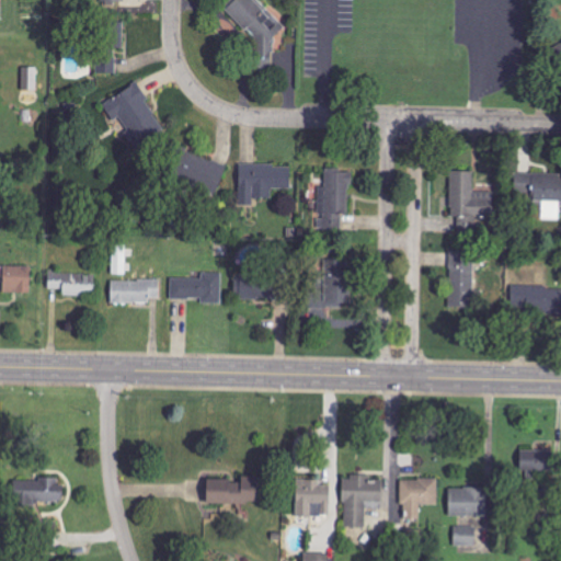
[(235,0),(226,10),(261,44),(249,56),(263,69),(283,48),(273,39),(285,26),(256,0),(235,0)]
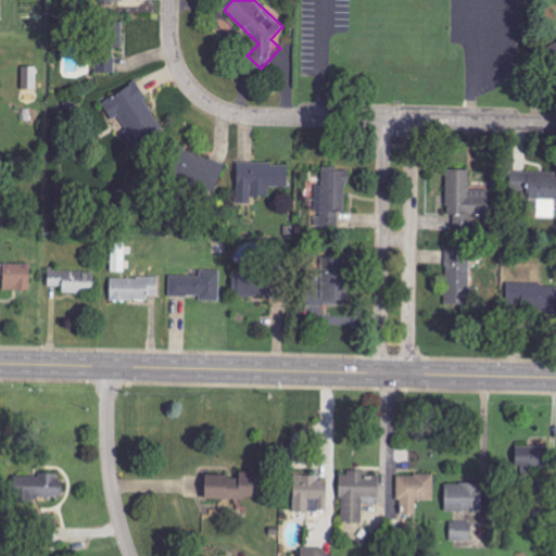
[(123,21),(98,22),(99,73),(115,73),(115,48),(123,48),(123,21)]
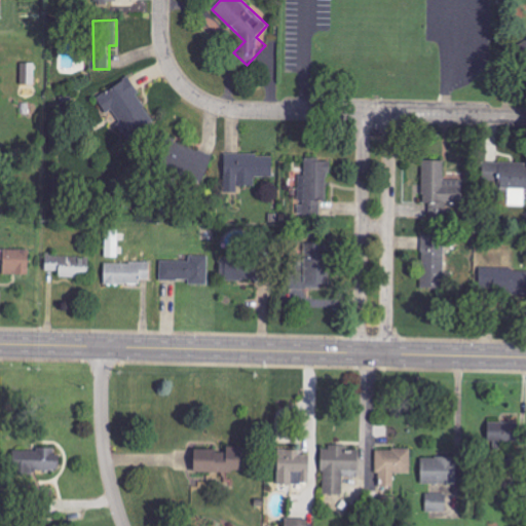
[(36,63),(22,63),(21,84),(35,84),(36,63)]
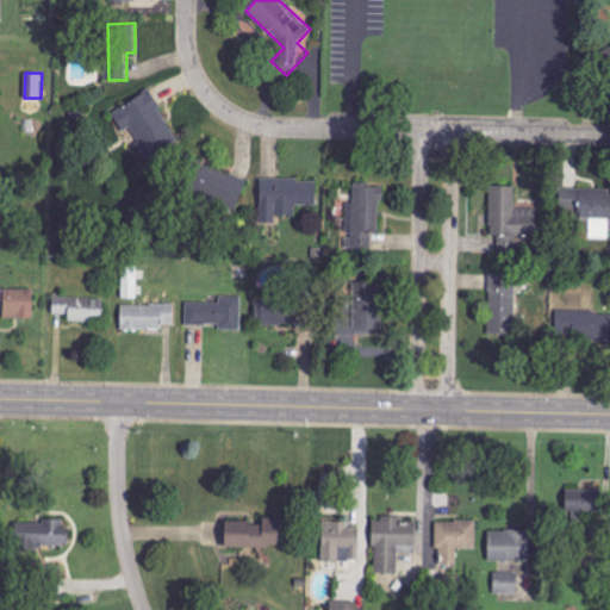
[(112,112),(123,131),(132,126),(150,160),(180,143),(150,91),(112,112)]
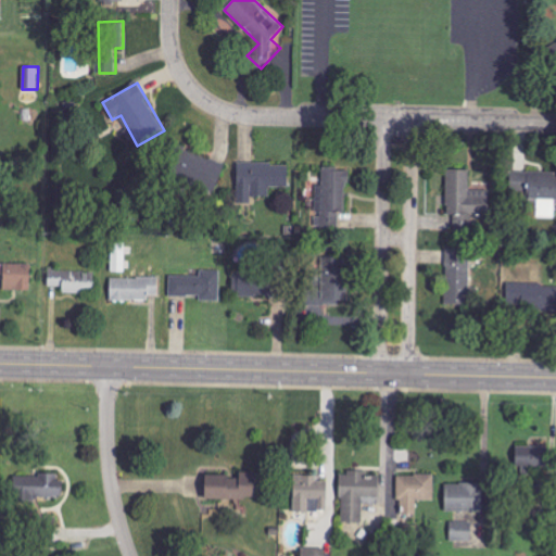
[(225,164),(182,148),(172,175),(214,191),(225,164)]
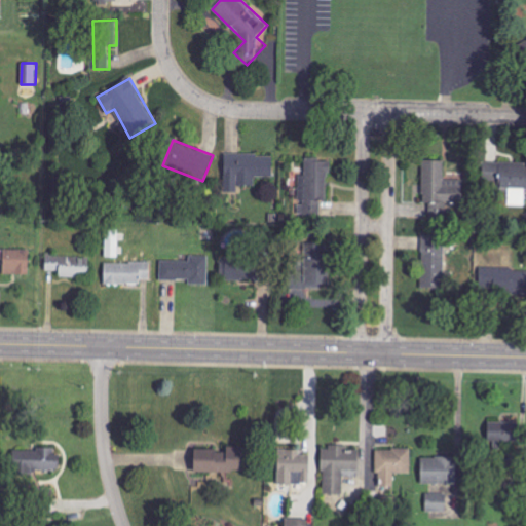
[(273,153),(224,154),(225,189),(255,188),(255,178),(273,177),(273,153)]
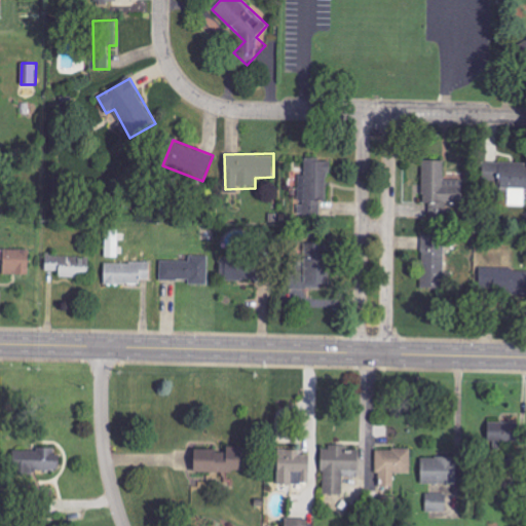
[(328,159),(305,158),(305,175),(299,175),(299,198),(287,197),(286,216),(326,217),(328,159)]
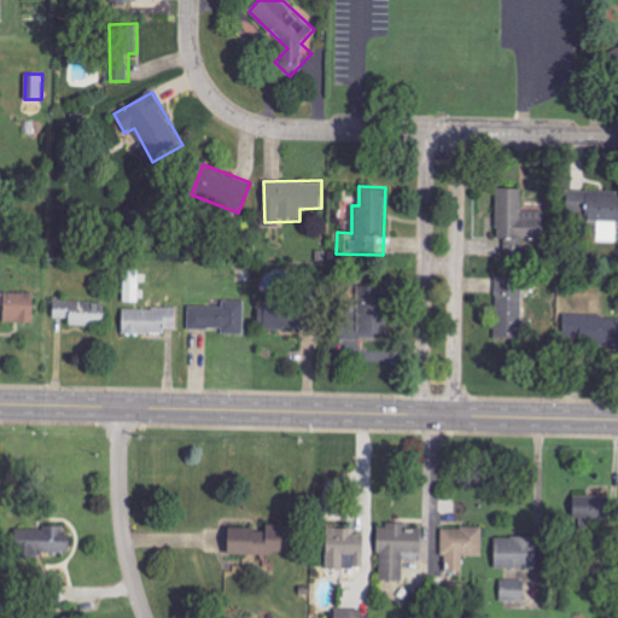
[(523,188),(496,188),(496,239),(505,239),(505,256),(524,256),(524,239),(544,239),(544,211),(523,211),(523,188)]
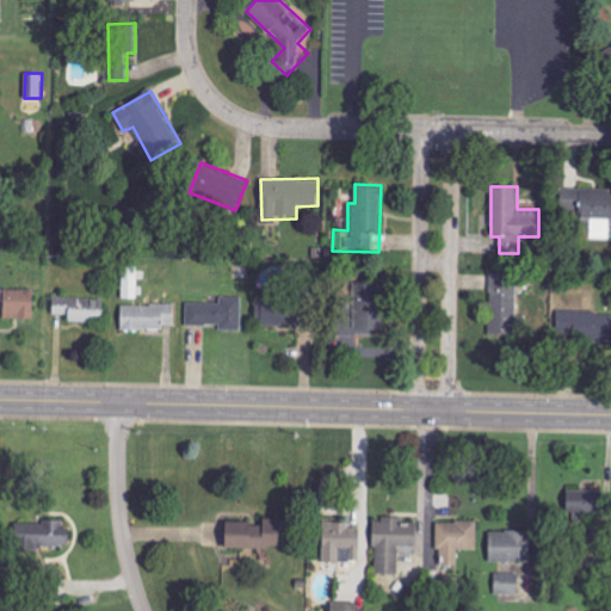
[(609,239),(610,220),(610,218),(610,189),(561,187),(560,215),(579,216),(579,218),(593,220),(593,222),(598,222),(597,239),(609,239)]
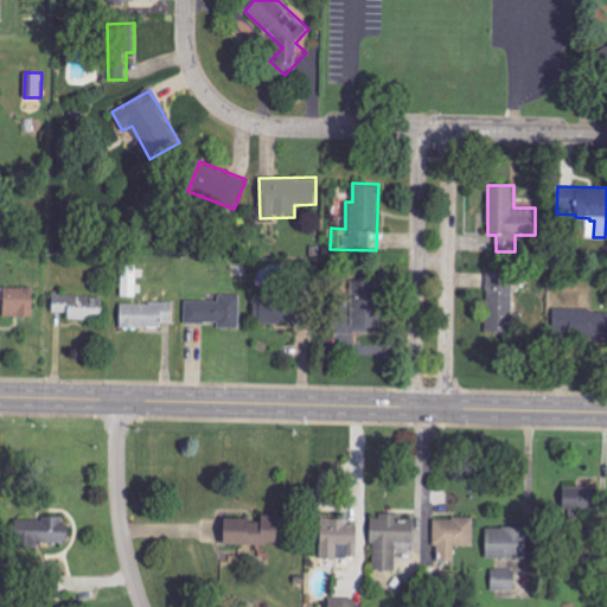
[(513,272),(486,273),(487,333),(516,332),(513,272)]
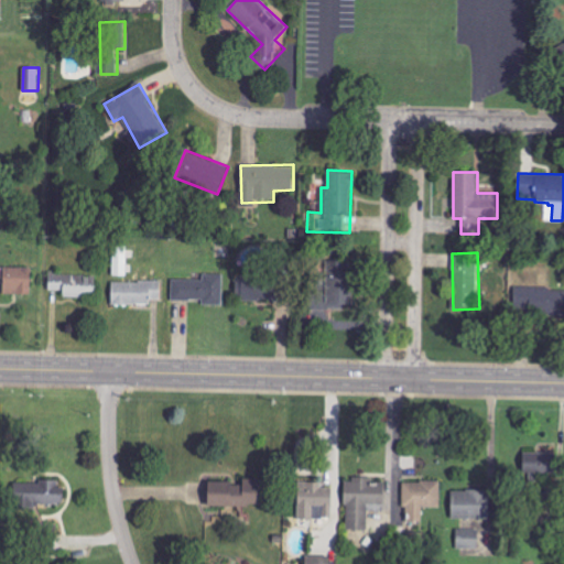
[(353,307),(351,261),(326,261),(326,272),(317,272),(318,308),(353,307)]
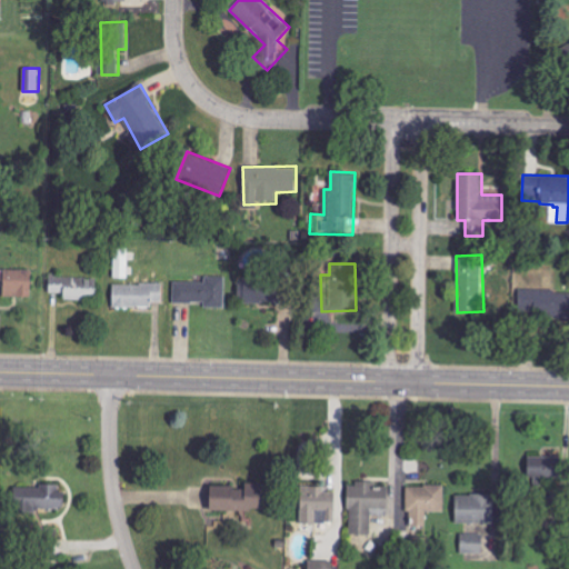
[(3,297),(31,297),(32,270),(0,269),(0,286),(3,286),(3,297)]
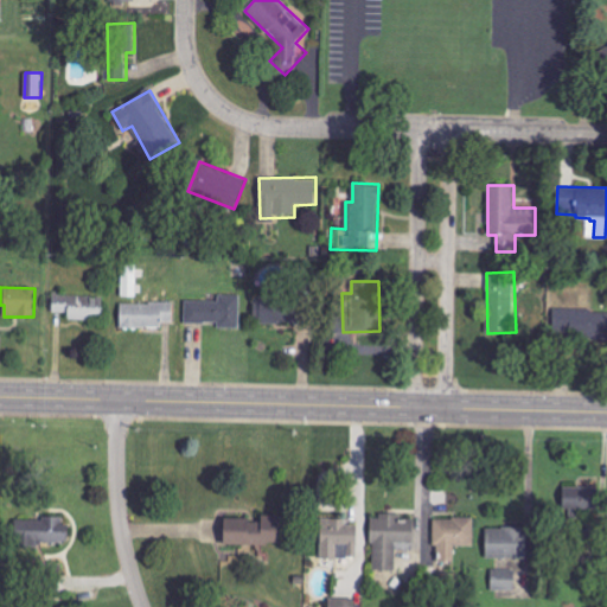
[(102,321),(103,296),(53,295),(52,313),(69,313),(68,320),(102,321)]
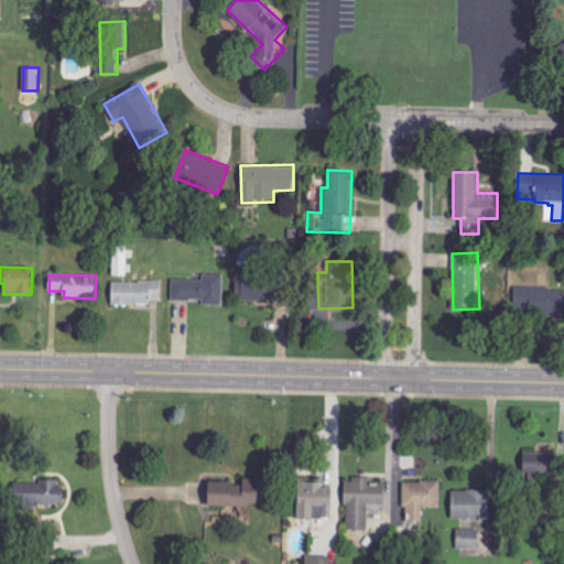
[(224,275),(204,274),(203,281),(173,280),(172,301),(204,302),(204,305),(223,306),(224,275)]
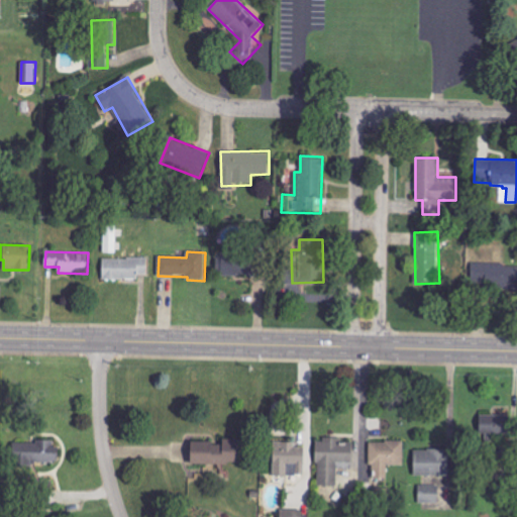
[(252,276),(252,255),(216,254),(216,275),(252,276)]
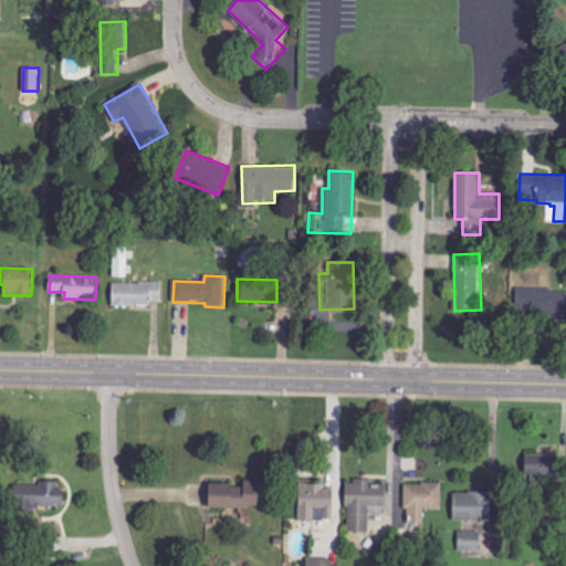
[(112,306),(152,306),(152,301),(161,301),(161,284),(113,283),(112,306)]
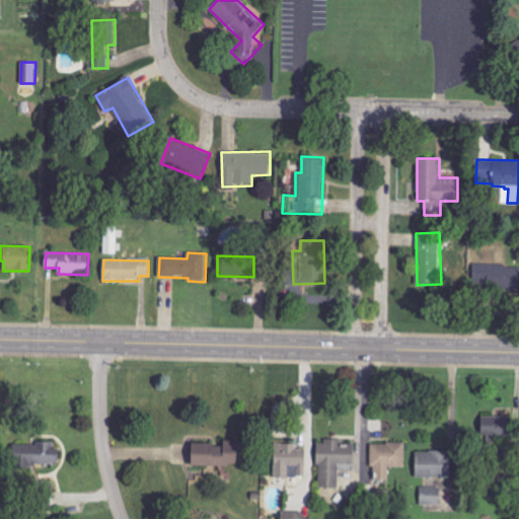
[(471,288),(518,289),(518,266),(471,265),(471,288)]
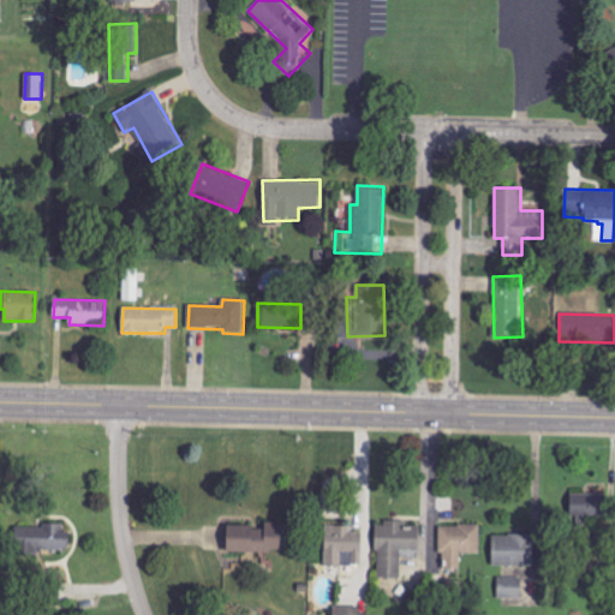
[(603,494),(571,495),(571,518),(603,517),(603,494)]
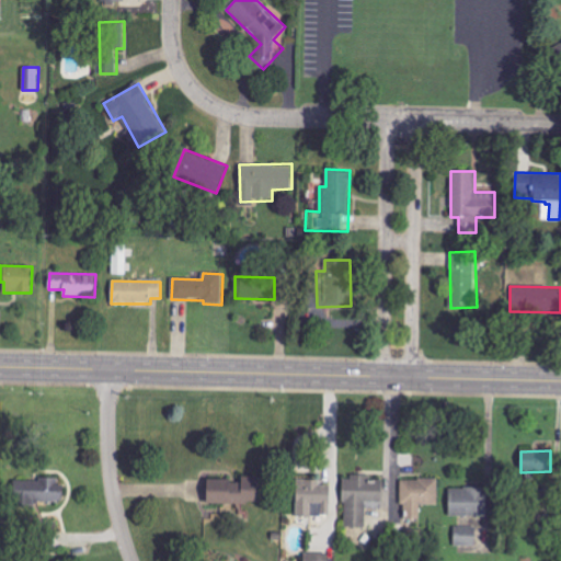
[(258,505),(259,477),(241,477),(241,481),(206,480),(206,503),(258,505)]
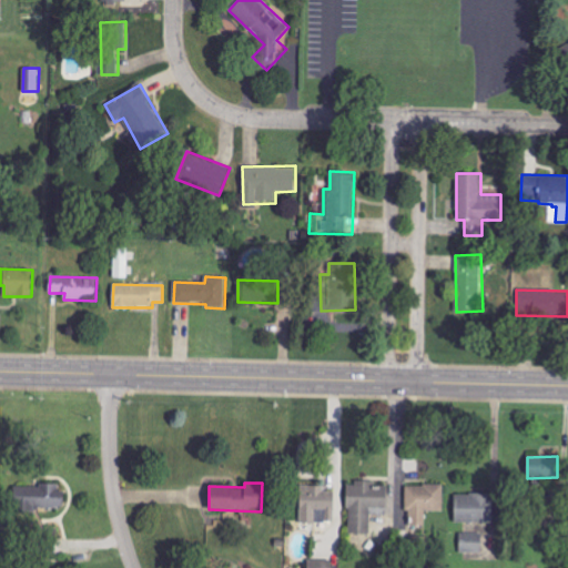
[(348,534),(371,534),(371,516),(387,516),(387,486),(373,486),(373,483),(348,483),(348,534)]
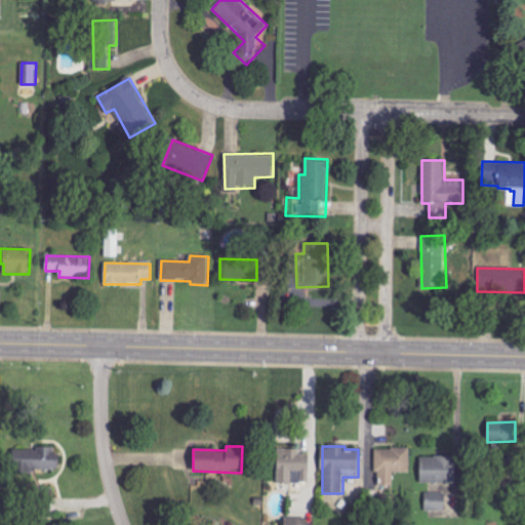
[(57,447),(14,448),(14,461),(22,461),(22,476),(39,475),(39,470),(58,470),(57,447)]
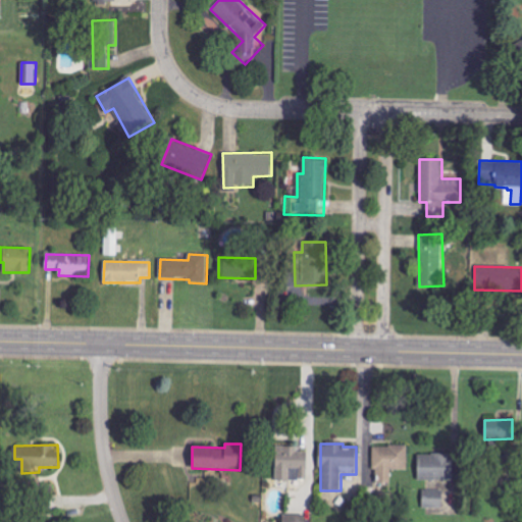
[(408,446),(374,446),(375,486),(392,486),(392,470),(408,470),(408,446)]
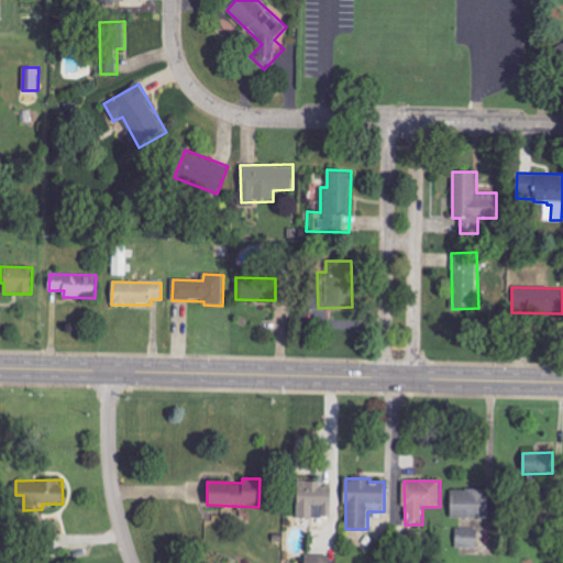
[(298,518),(332,518),(332,487),(321,487),(321,482),(298,482),(298,518)]
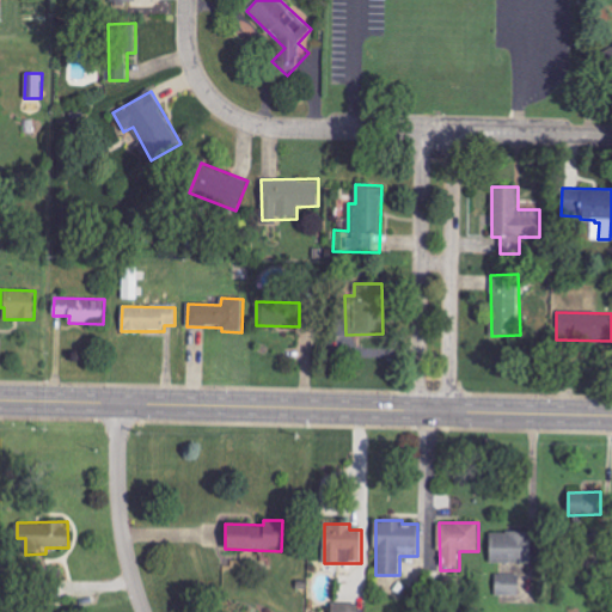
[(490,562),(534,563),(534,532),(490,531),(490,562)]
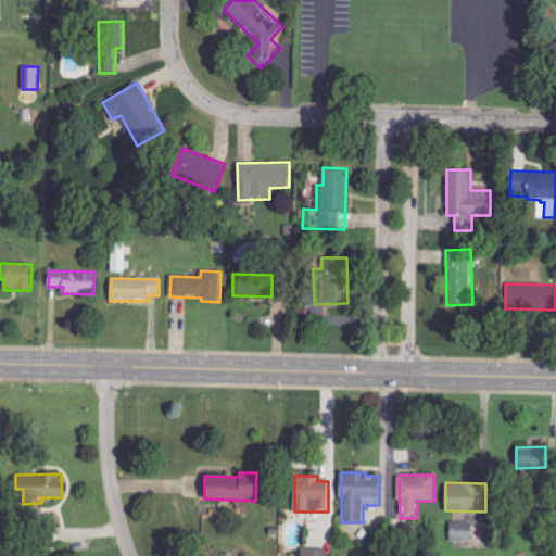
[(471,521),(451,521),(451,541),(471,541),(471,521)]
